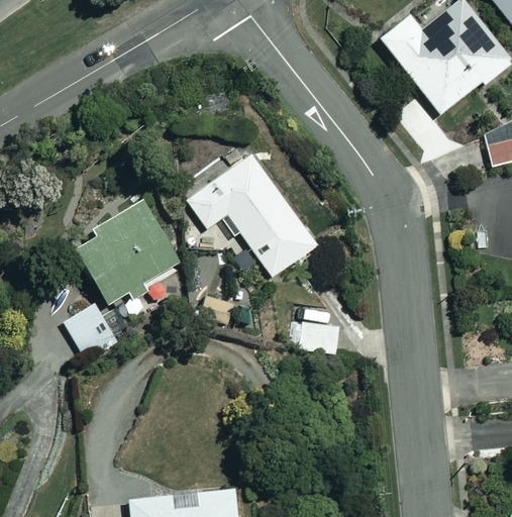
[(511,61),(465,0),(458,0),(421,29),(410,15),(381,37),(441,115),(511,61)]
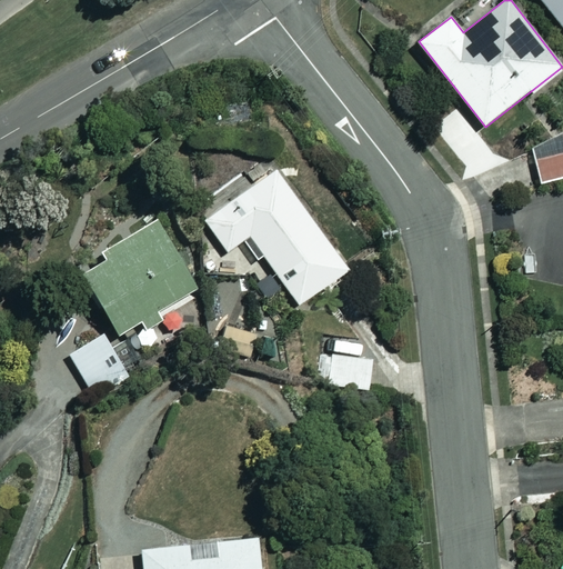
[(562,0),(544,0),(562,25),(562,0)]
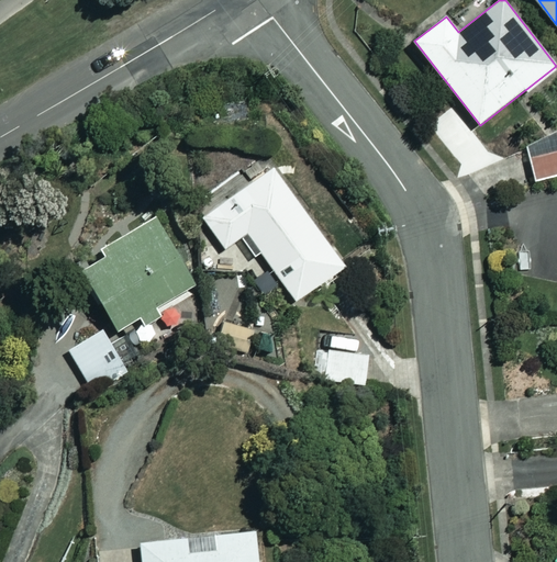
[(556,133),(526,142),(538,181),(556,176),(556,133)]
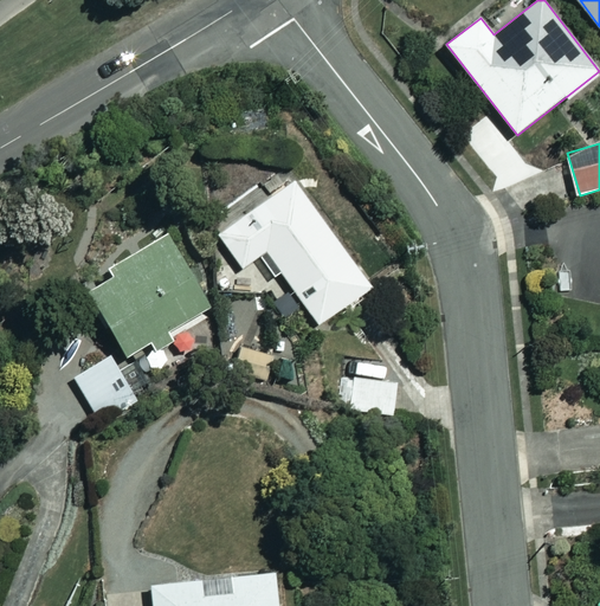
[(283,320),(307,303),(321,322),(371,287),(294,179),(220,232),(283,320)]
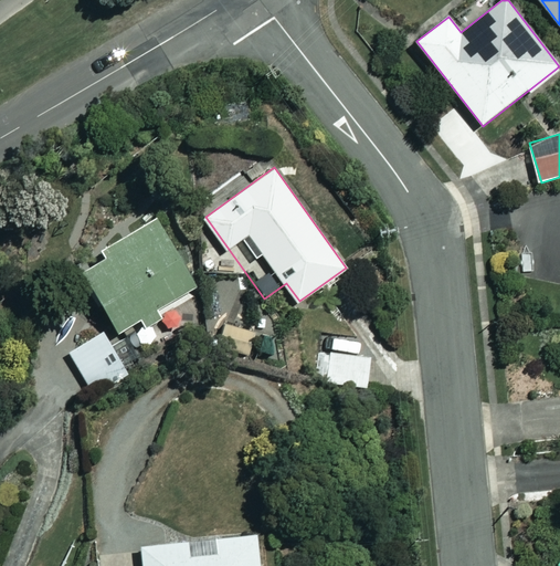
[(196,286),(155,220),(78,268),(120,334),(196,286)]
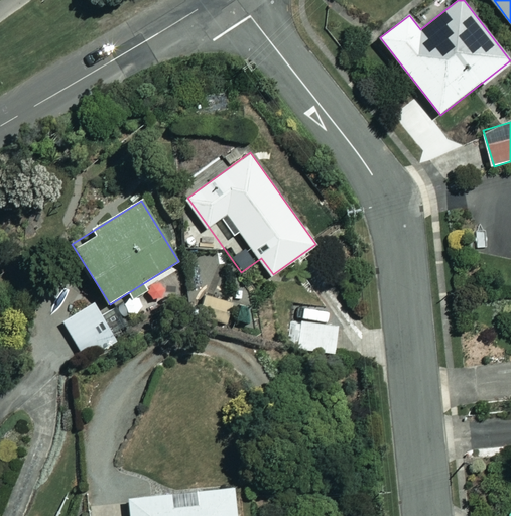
[(236,301),(209,297),(204,330),(232,334),(236,301)]
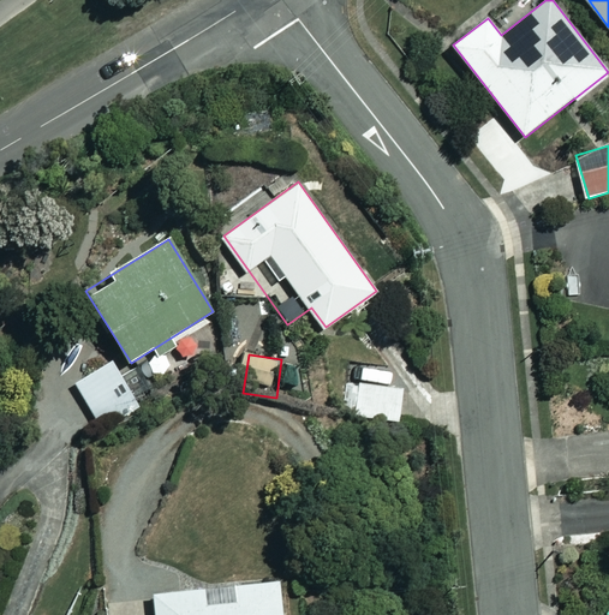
[(143,406),(115,360),(78,383),(106,429),(143,406)]
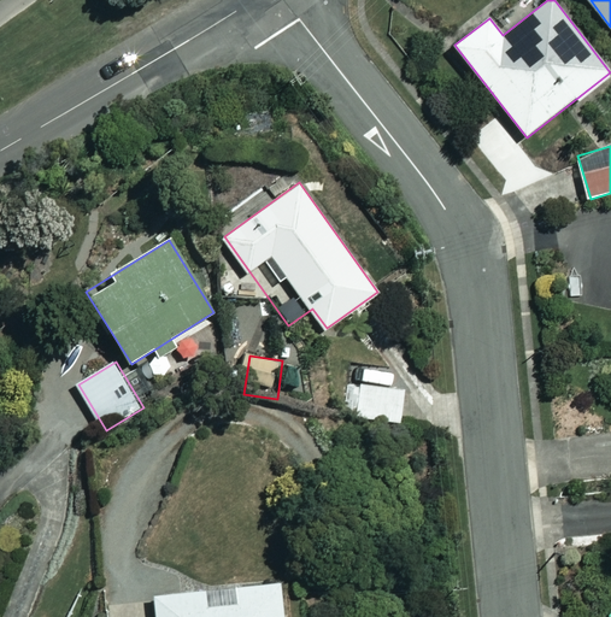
[(407,389),(365,386),(363,424),(404,428),(407,389)]
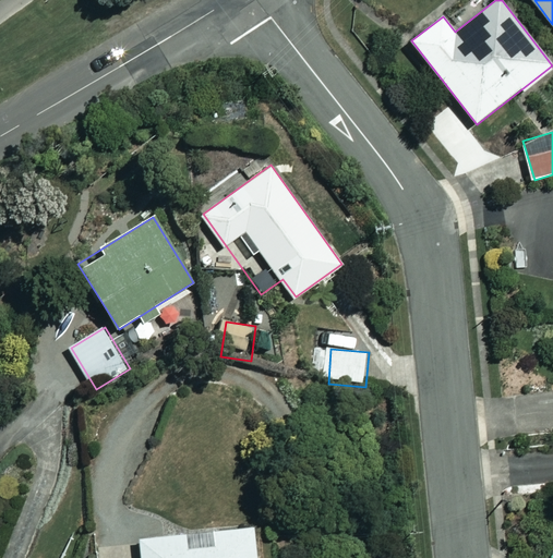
[(256,557),(252,523),(140,540),(142,557),(256,557)]
